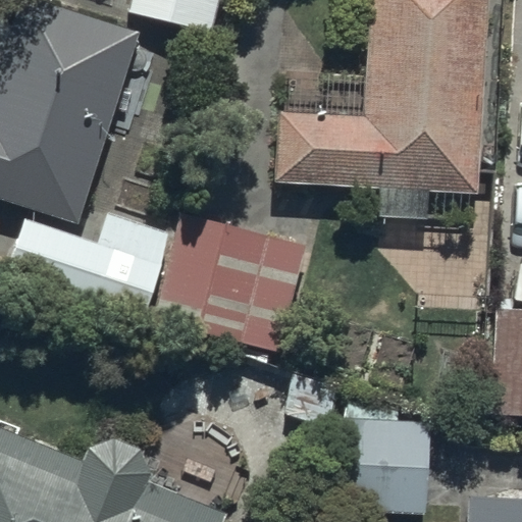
[(143,30),(45,0),(20,0),(0,67),(0,199),(79,224),(143,30)]
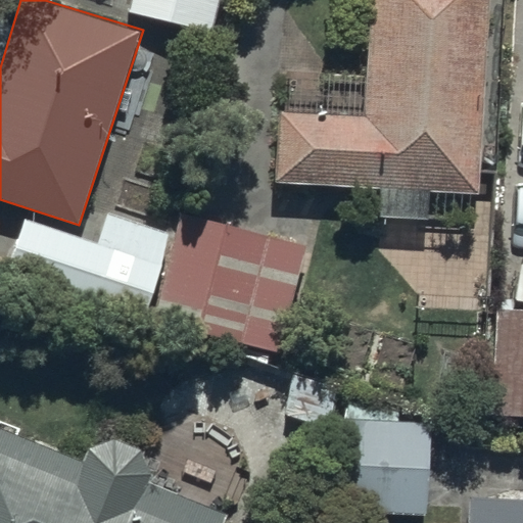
[(219,0),(132,0),(129,13),(211,32),(219,0)]
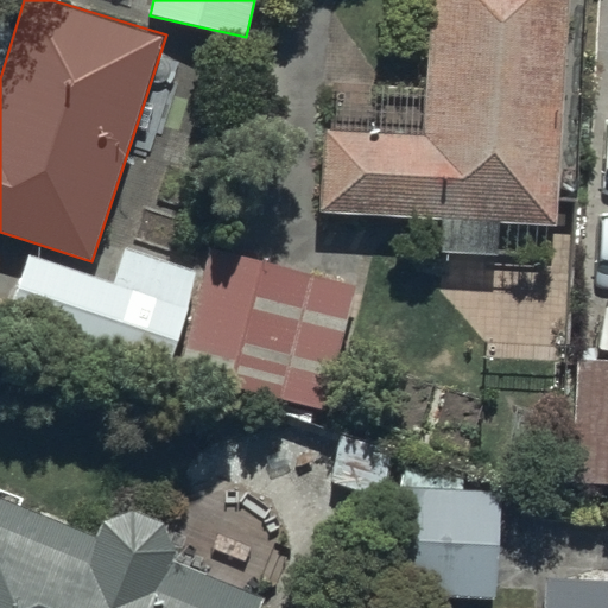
[(322,128),(317,209),(556,223),(568,0),(428,0),(420,134),(322,128)]
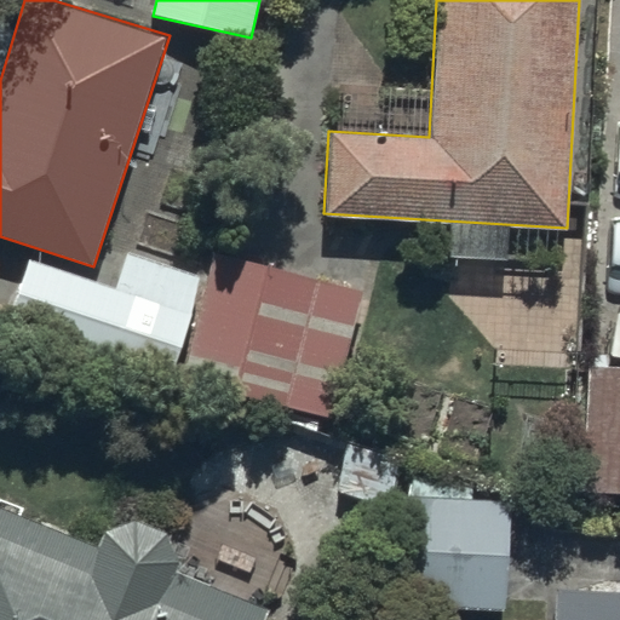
[(28,257),(5,323),(165,379),(201,275),(128,250),(116,287),(28,257)]
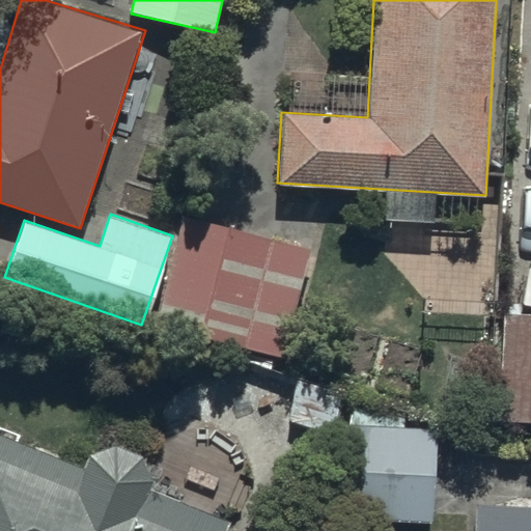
[(185,217),(158,324),(282,355),(309,248),(185,217)]
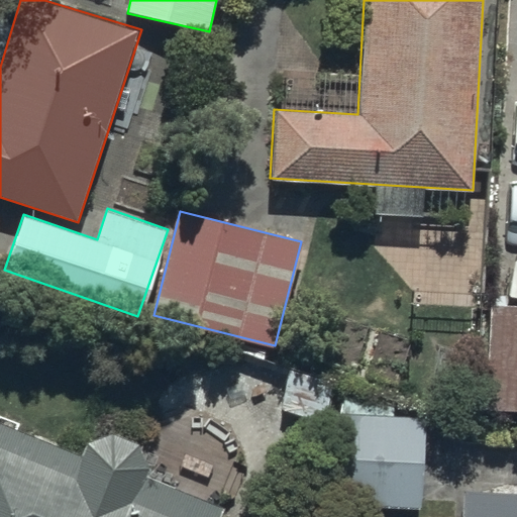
[(516,306),(491,306),(484,408),(516,409),(516,306)]
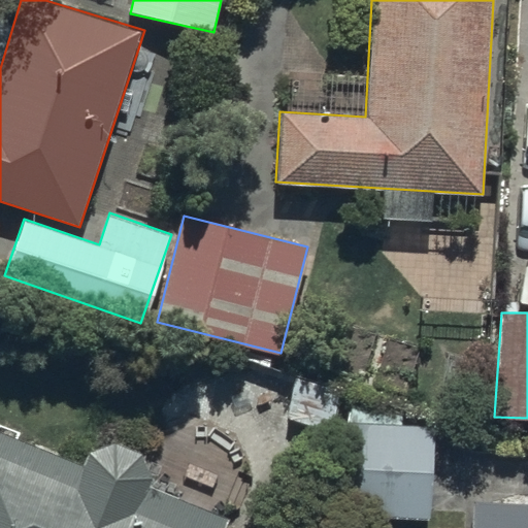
[(344,420),(339,513),(429,519),(436,427),(344,420)]
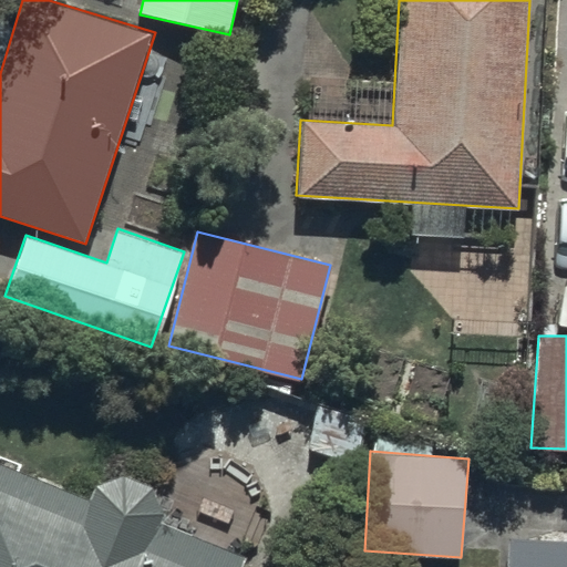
[(0,457),(0,566),(240,566),(247,553),(164,518),(150,484),(126,474),(93,480),(89,493),(0,457)]
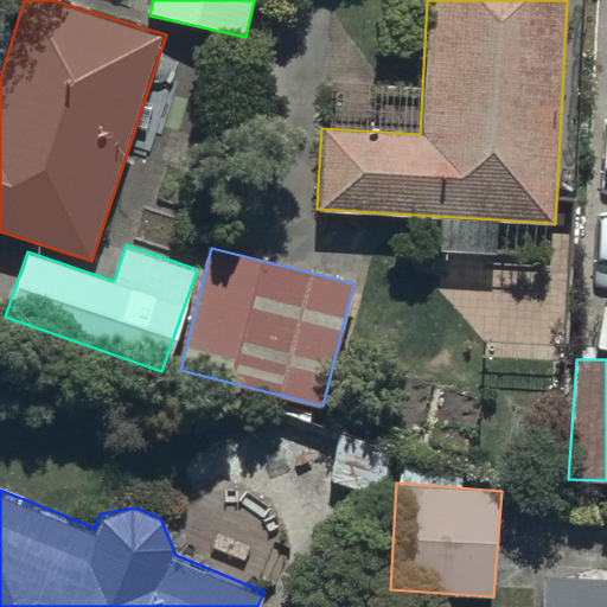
[(606,606),(606,579),(537,576),(536,606),(606,606)]
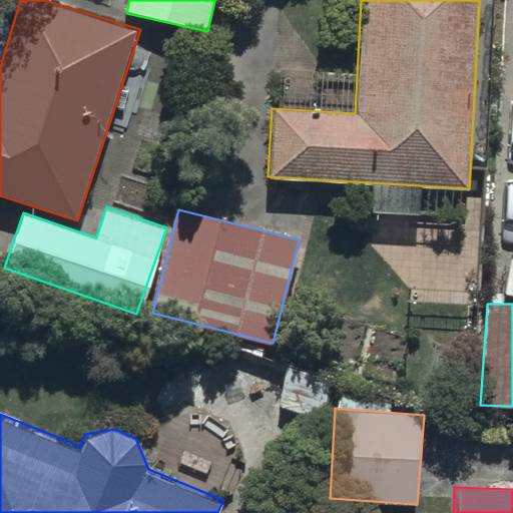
All buildings are outlined.
